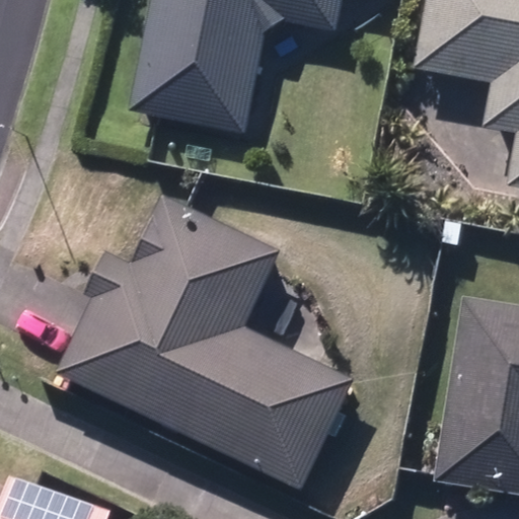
[(152,0),(132,105),(244,129),(255,74),(277,78),(290,71),(292,57),(282,42),(263,38),(287,21),(283,38),(306,43),(310,26),(337,30),(342,0),(152,0)]
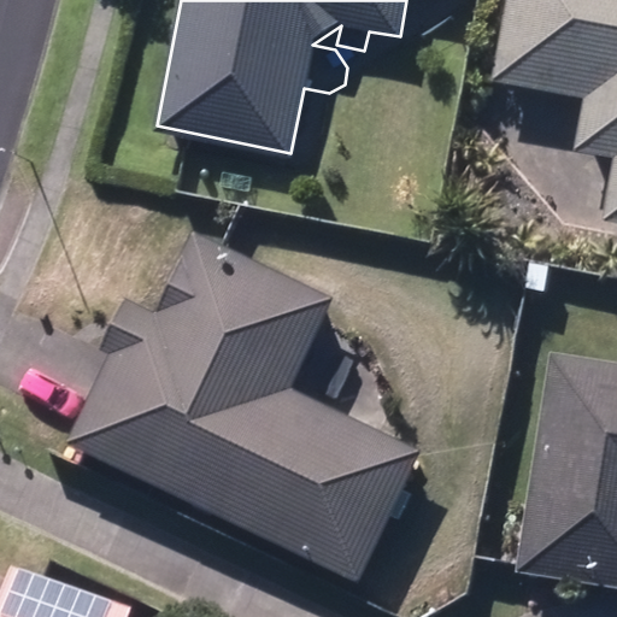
[(606,224),(616,225),(616,0),(506,0),(492,83),(587,99),(577,152),(616,158),(606,224)]
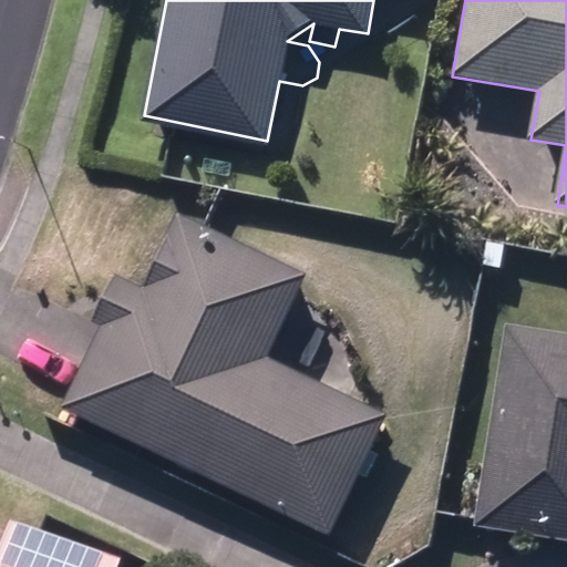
[(62,405),(329,535),(388,414),(267,357),(307,277),(178,216),(142,290),(112,277),(91,321),(102,326),(62,405)]
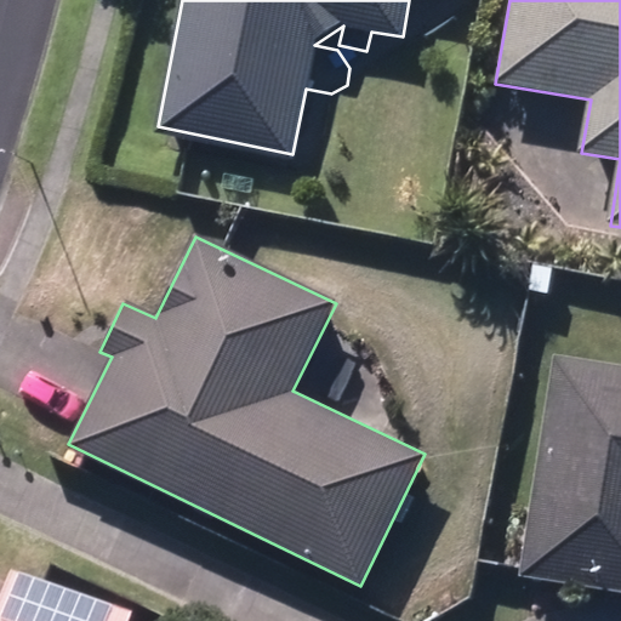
[(519,575),(620,592),(620,368),(554,357),(519,575)]
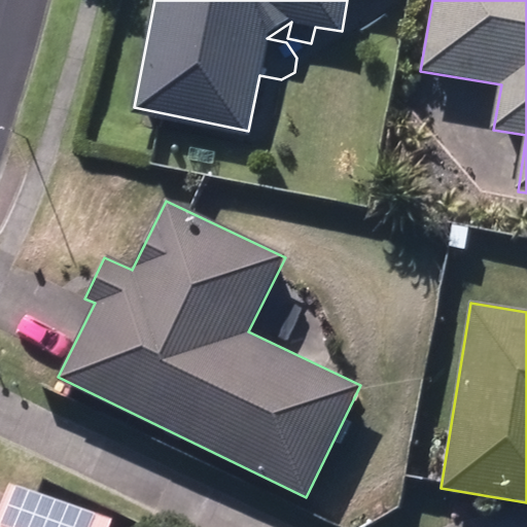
[(110,526),(113,520),(10,483),(0,513),(0,526),(110,526)]
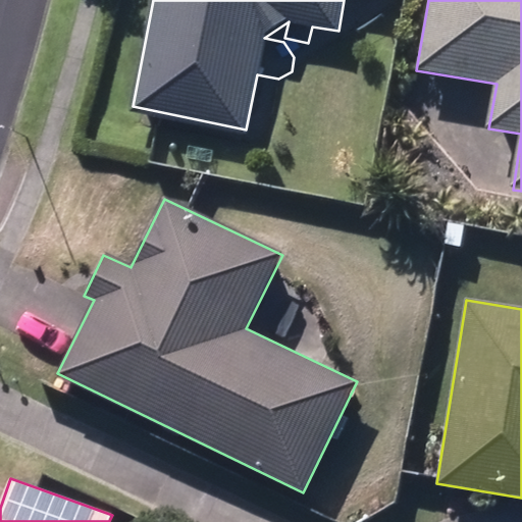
All buildings are outlined.
